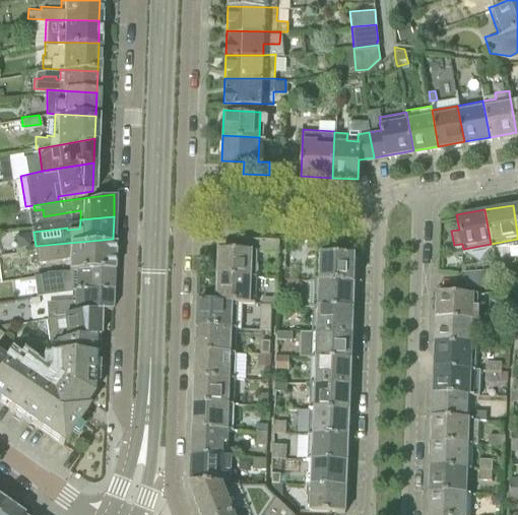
[(217,273),(255,275),(256,250),(278,250),(278,237),(241,236),(241,248),(218,247),(217,273)]
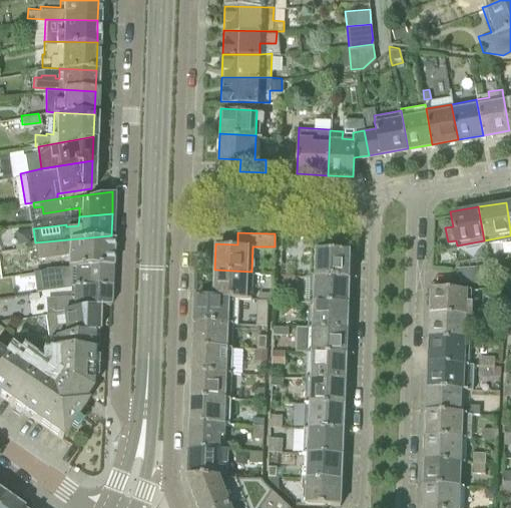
[(316,235),(306,234),(306,247),(316,248),(316,235)]
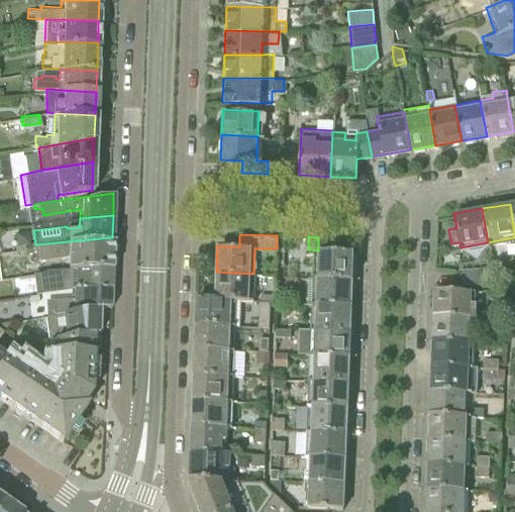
[(66,267),(111,268),(112,237),(35,244),(37,259),(66,254),(66,267)]
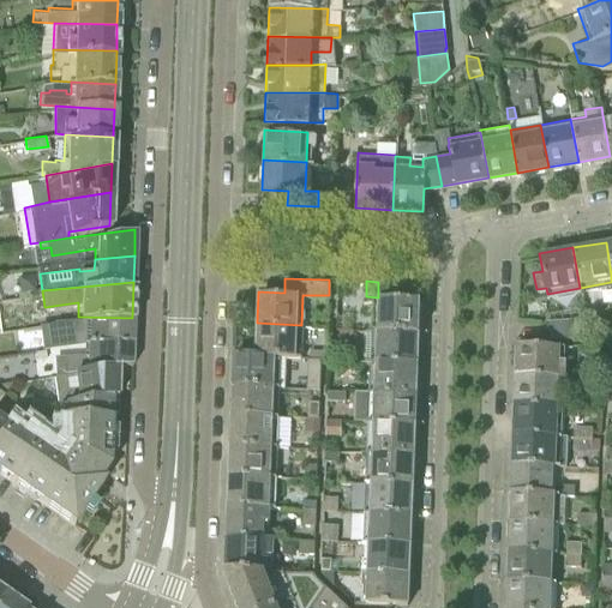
[(378,329),(417,329),(418,299),(379,298),(378,329)]
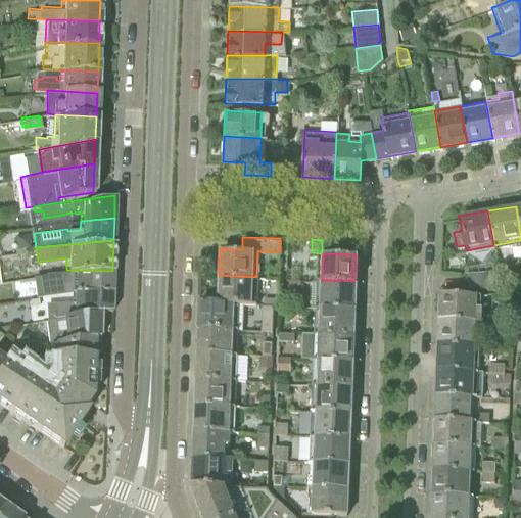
[(73,289),(111,289),(112,271),(66,270),(45,272),(47,284),(48,293),(73,289)]
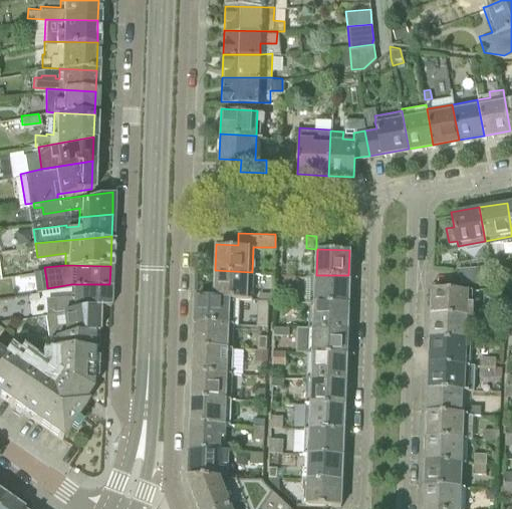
[(457,281),(479,280),(478,265),(456,267),(457,281)]
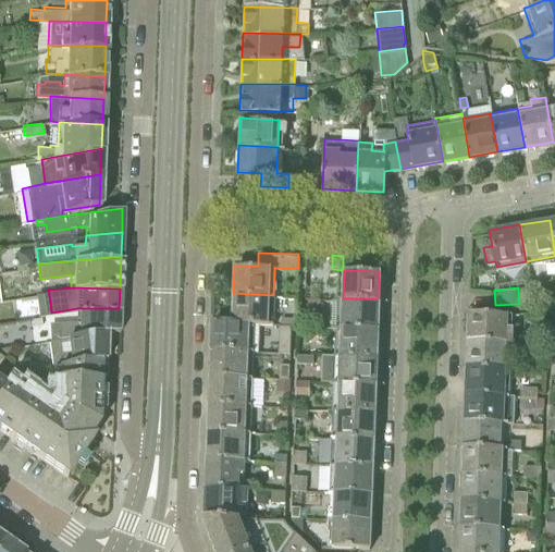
[(232,320),(249,322),(257,322),(272,323),(273,295),(233,293),(232,320)]
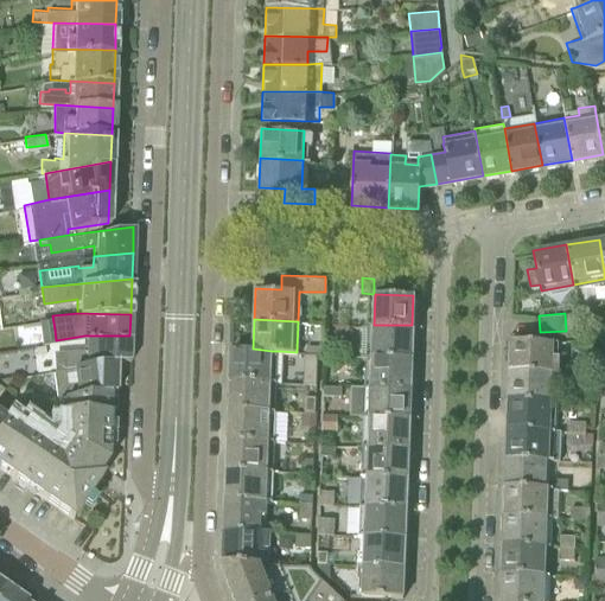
[(373,353),(411,356),(412,325),(374,325),(361,325),(360,353),(373,353)]
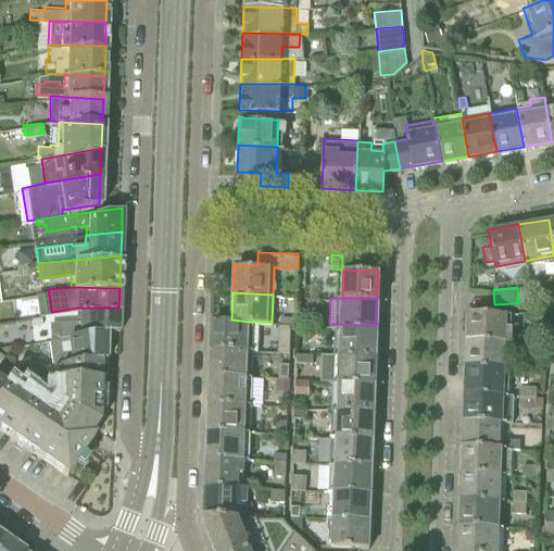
[(55,336),(64,335),(76,334),(105,330),(118,328),(118,308),(77,308),(77,317),(54,323),(55,336)]
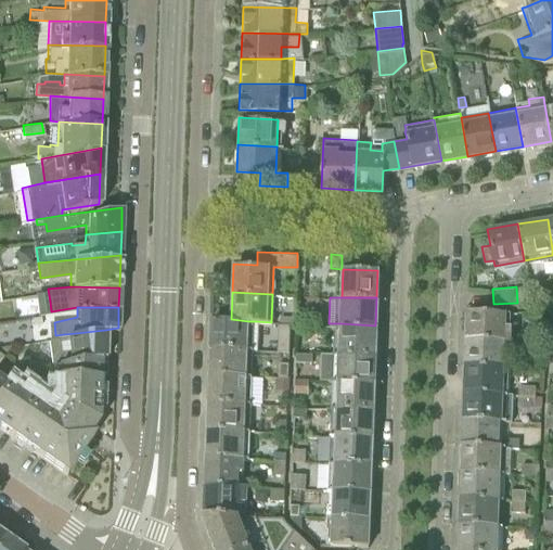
[(464,337),(504,339),(505,311),(465,310),(464,337)]
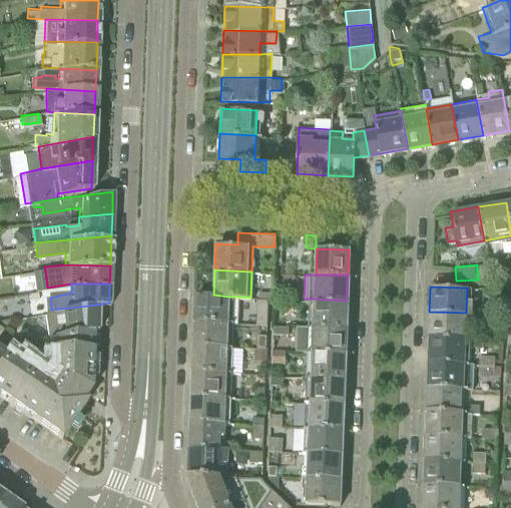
[(264,298),(273,298),(274,290),(258,290),(257,298),(264,298)]
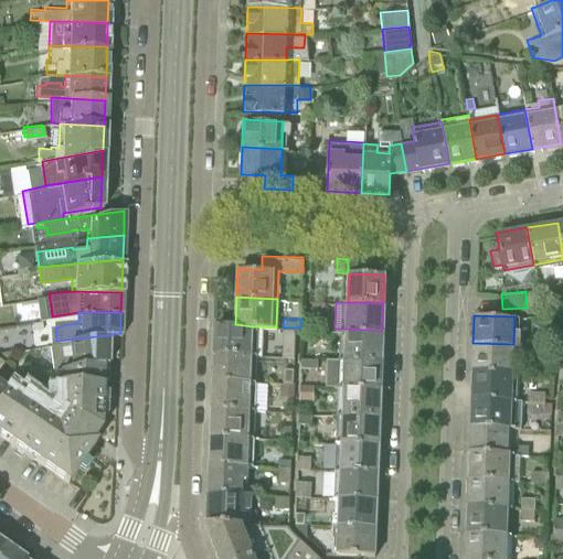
[(261,326),(253,326),(235,324),(213,323),(213,352),(252,353),(261,354),(261,326)]
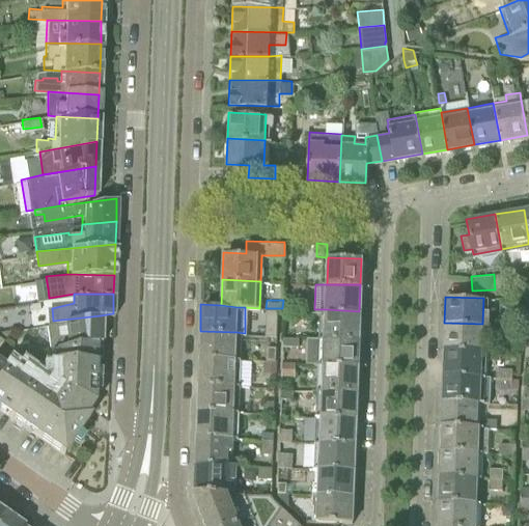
[(273,308),(262,308),(262,334),(273,334),(273,308)]
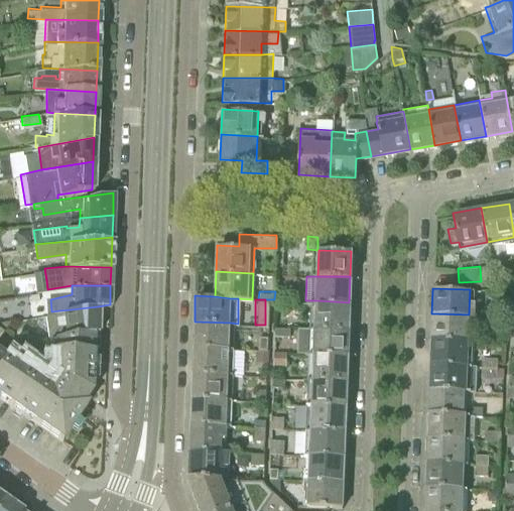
[(314,327),(348,328),(349,302),(316,300),(314,327)]
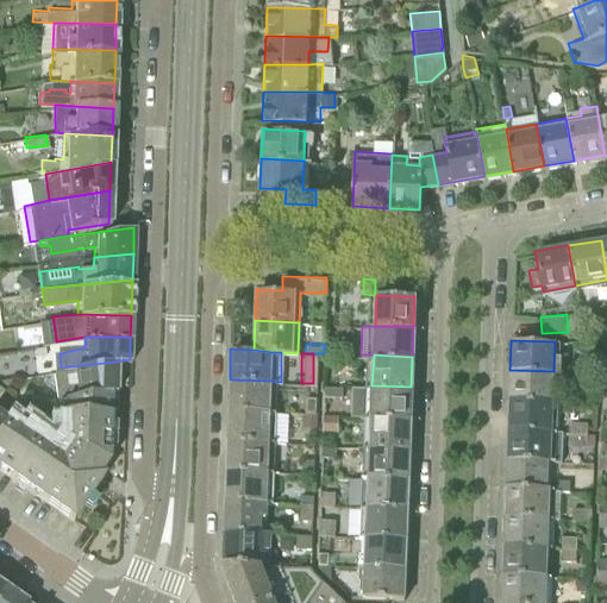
[(569,372),(588,374),(589,362),(570,360),(569,372)]
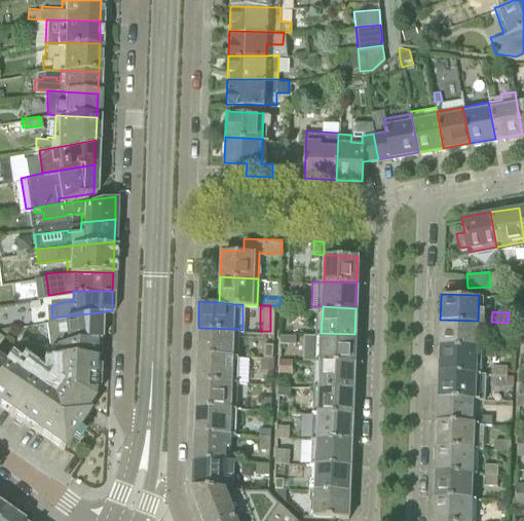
[(72,341),(95,337),(100,337),(100,312),(72,315),(61,317),(62,321),(44,323),(47,344),(72,341)]
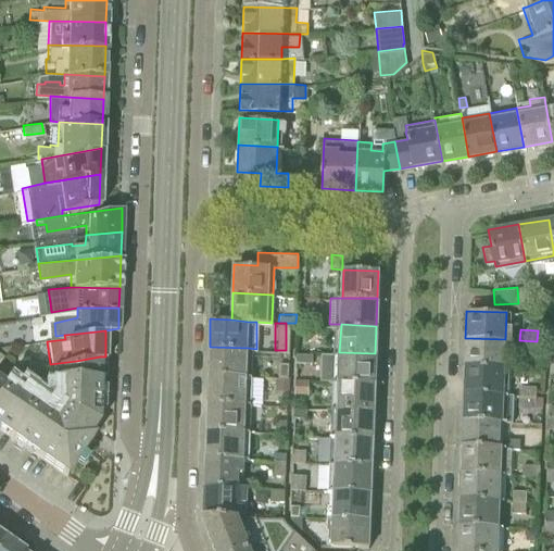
[(464,365),(504,366),(505,339),(465,338),(464,365)]
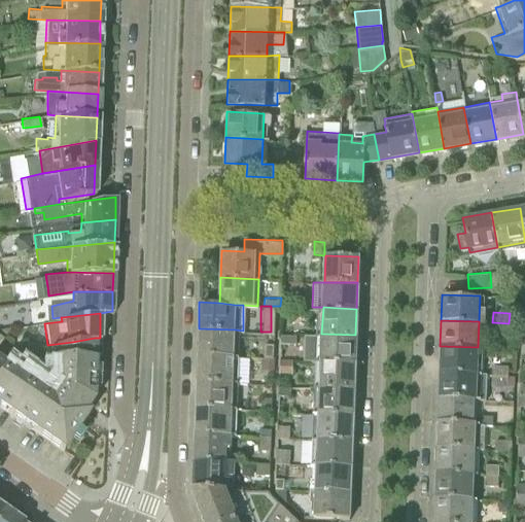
[(492,332),(509,333),(509,323),(492,322),(492,332)]
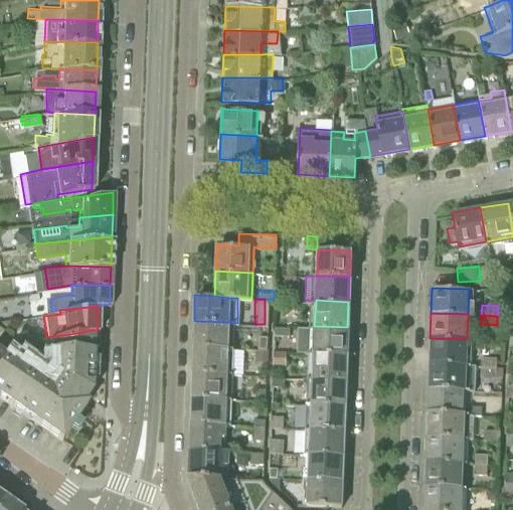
[(0,330),(8,318),(0,319),(0,330)]
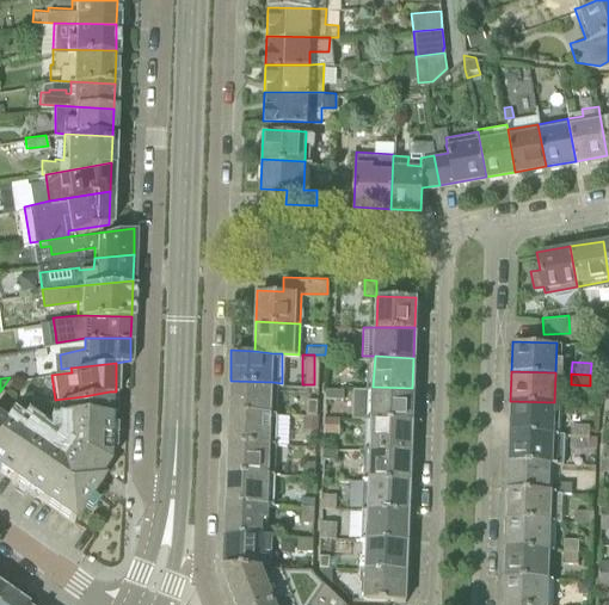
[(229,411),(271,413),(272,382),(231,381),(229,411)]
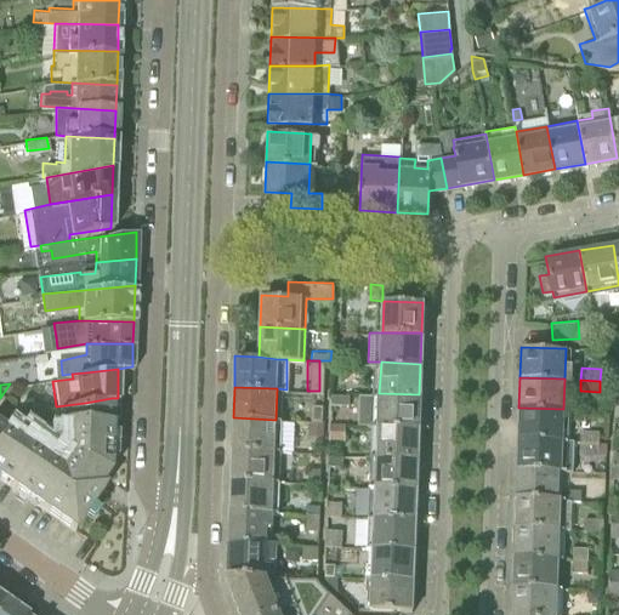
[(361,392),(359,422),(374,422),(375,392),(361,392)]
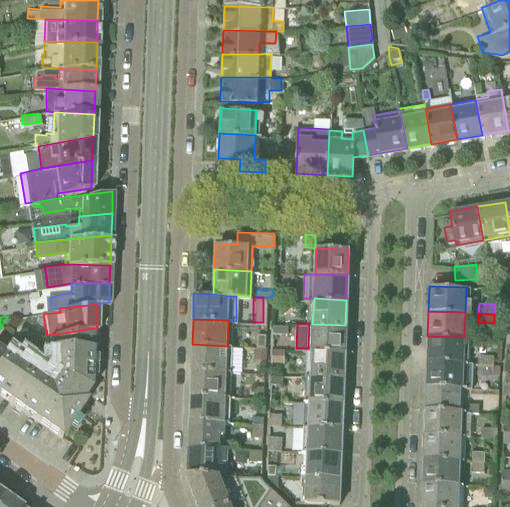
[(285,333),(285,324),(270,324),(270,333),(285,333)]
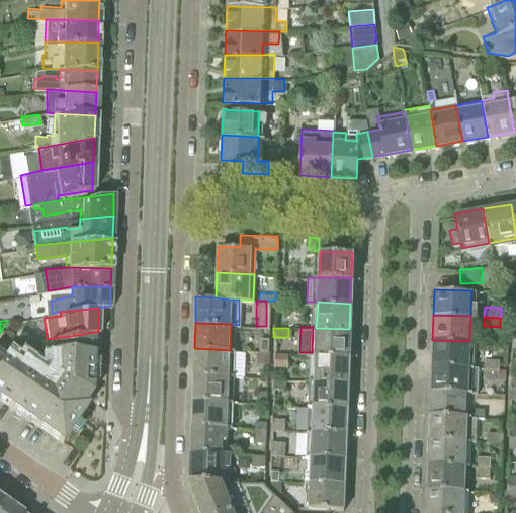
[(315,353),(348,354),(349,329),(316,328),(315,353)]
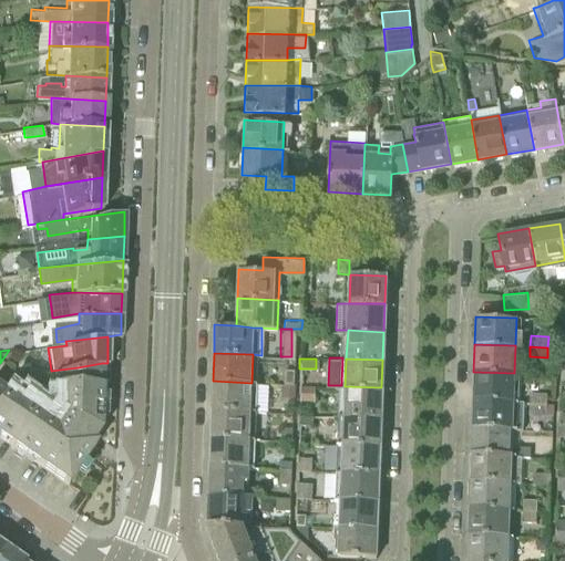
[(102,363),(78,367),(51,371),(49,412),(39,404),(18,391),(13,395),(0,385),(0,434),(12,443),(45,466),(65,481),(86,450),(95,439),(93,438),(100,427),(102,363)]
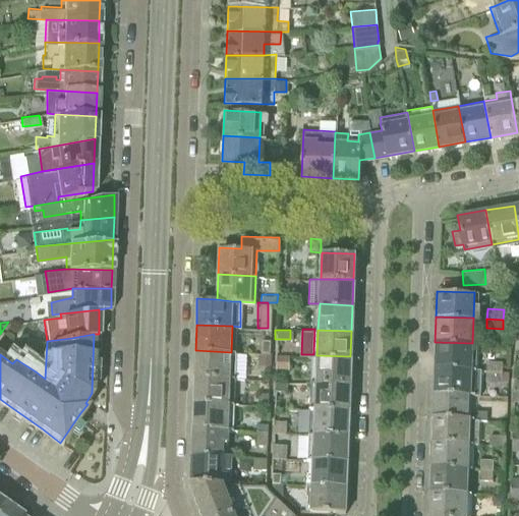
[(261,352),(268,352),(268,339),(257,339),(257,352),(261,352)]
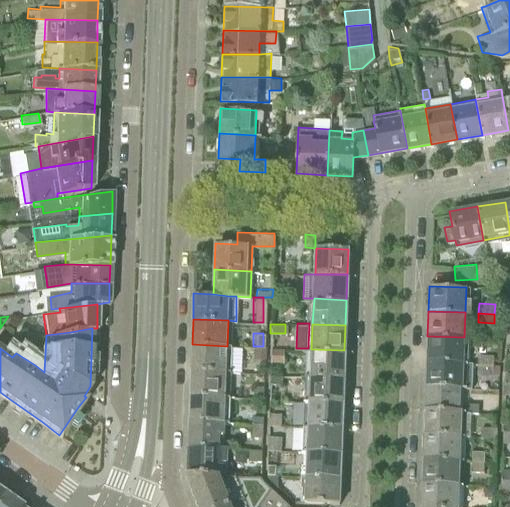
[(426,360),(463,362),(464,337),(427,336),(426,360)]
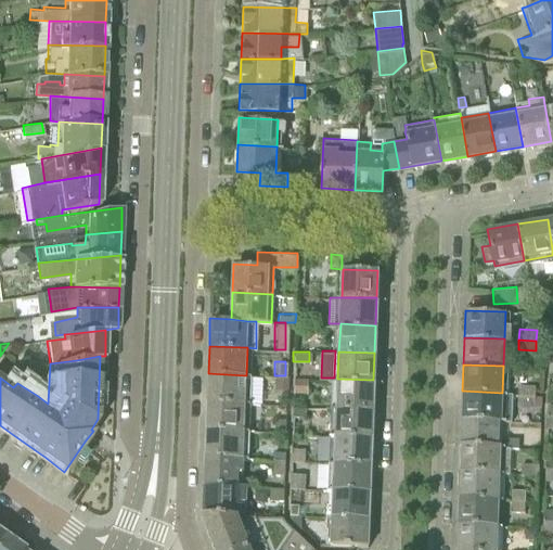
[(207,401),(245,404),(246,375),(208,373),(207,401)]
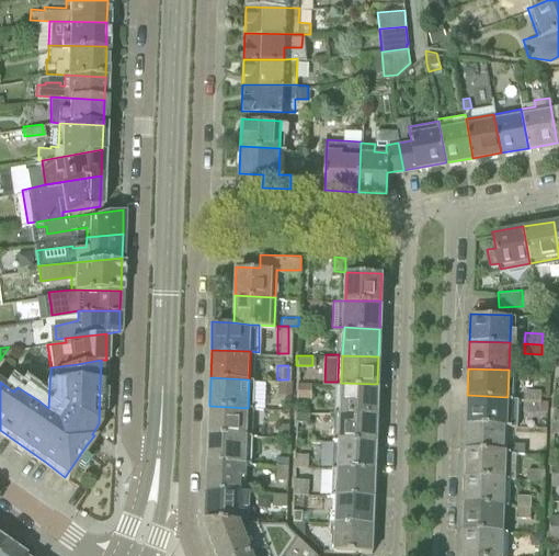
[(296,381),(295,396),(310,396),(310,382),(296,381)]
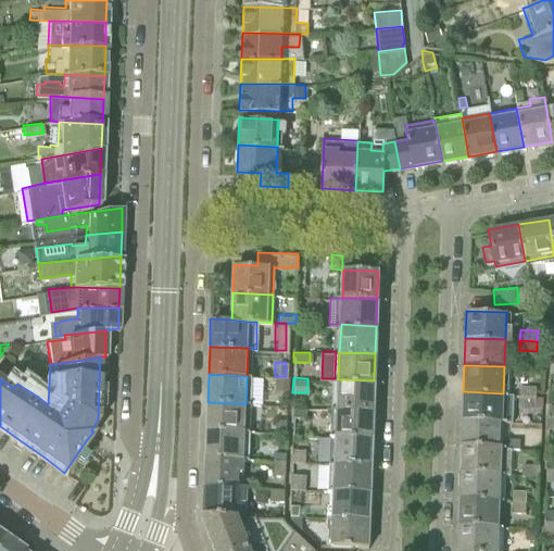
[(337,407),(373,408),(374,380),(338,379),(337,407)]
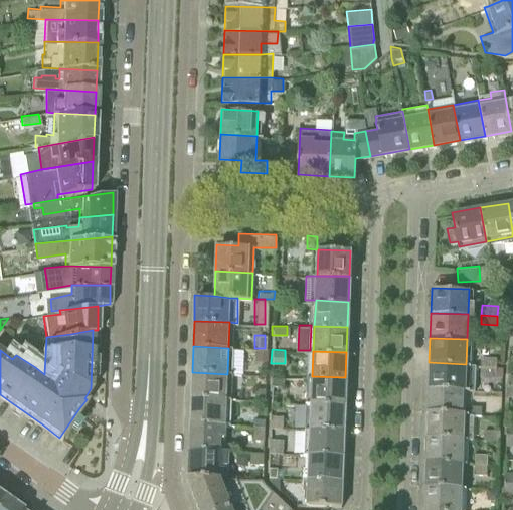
[(479,365),(495,365),(496,356),(480,355),(479,365)]
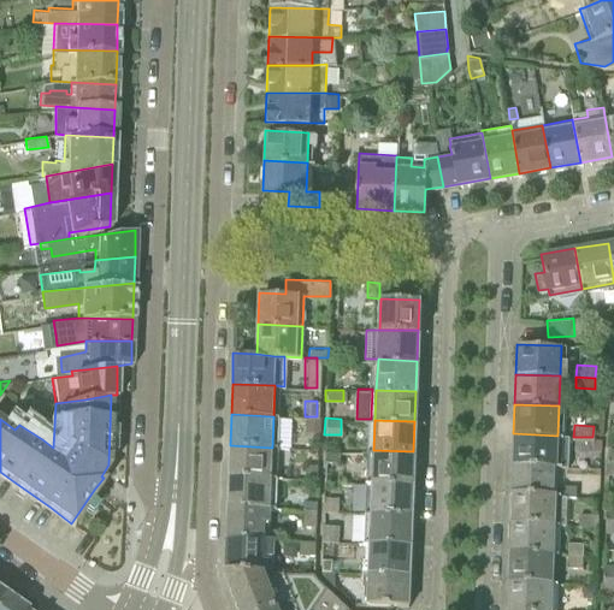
[(513,463),(554,466),(556,466),(558,436),(513,433),(513,463)]
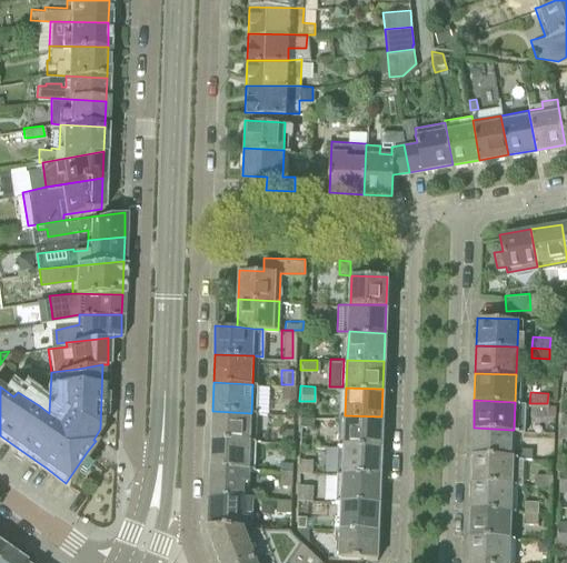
[(529,413),(547,414),(547,403),(529,403),(529,413)]
